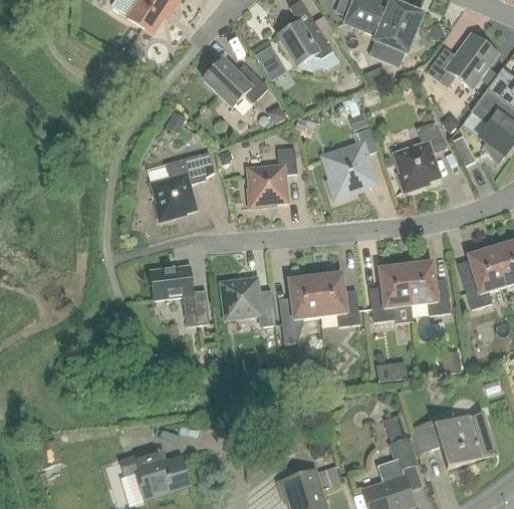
[(112,0),(110,3),(110,6),(126,16),(153,34),(163,18),(170,8),(173,10),(179,0),(112,0)]
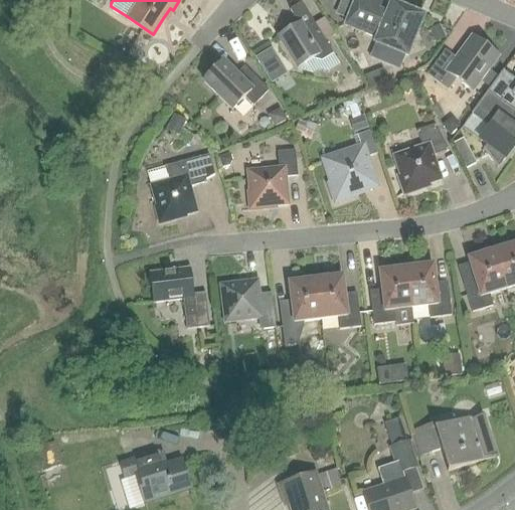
[(298,21),(279,33),(298,65),(312,56),(321,58),(333,51),(325,38),(315,21),(301,0),(290,7),(298,21)]
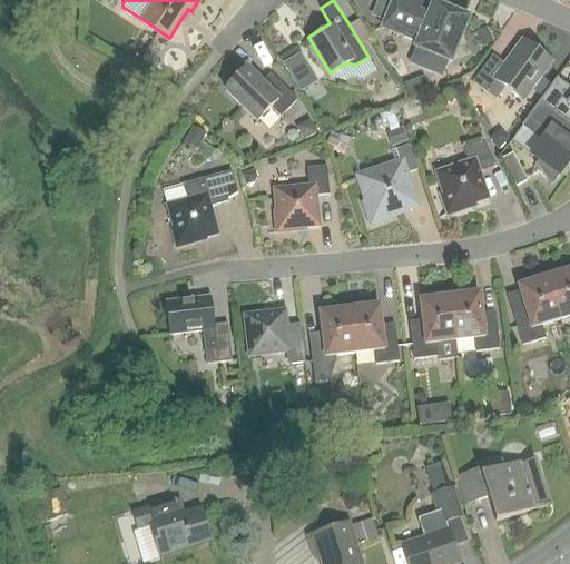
[(384,18),(382,25),(416,39),(414,45),(450,59),(469,15),(433,0),(428,12),(419,9),(421,3),(413,0),(392,0),(391,2),(384,18)]
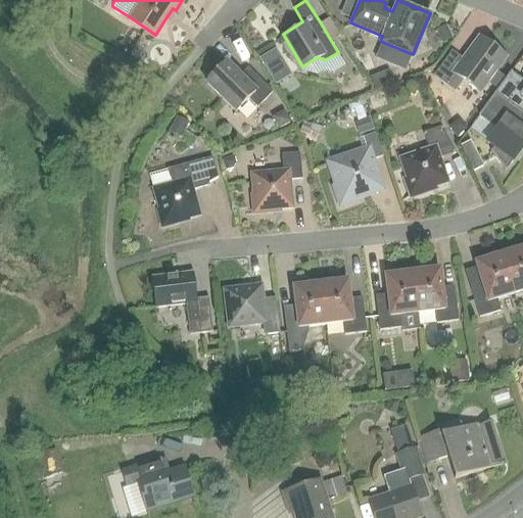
[(506,54),(479,34),(463,56),(452,48),(433,73),(455,88),(463,78),(479,90),(506,54)]
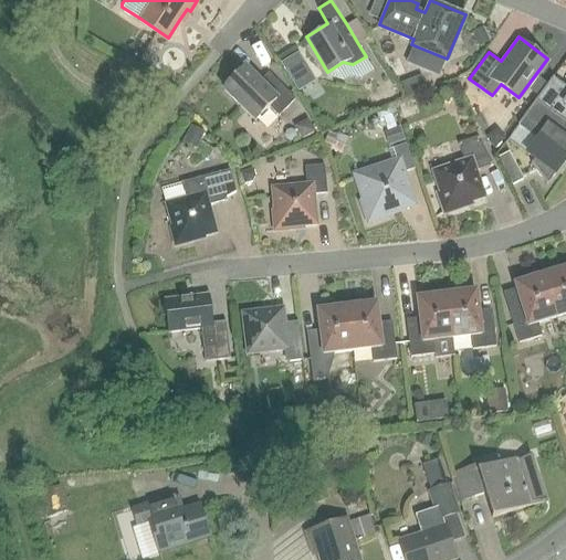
[(297,49),(281,60),(297,87),(315,77),(297,49)]
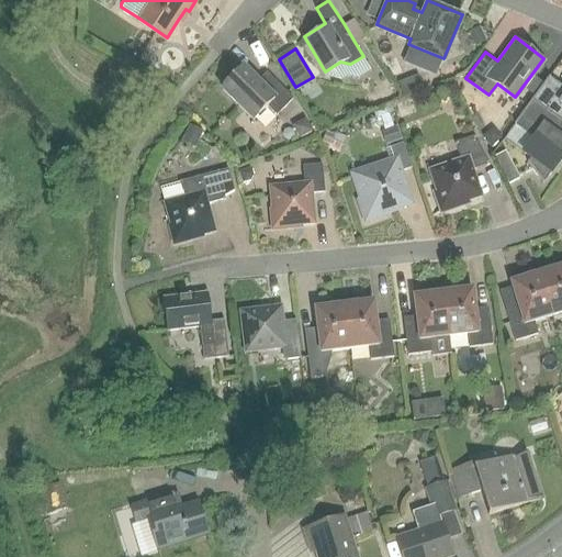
[(276,112),(293,96),(269,73),(260,81),(243,65),(222,86),(254,118),(267,103),(276,112)]
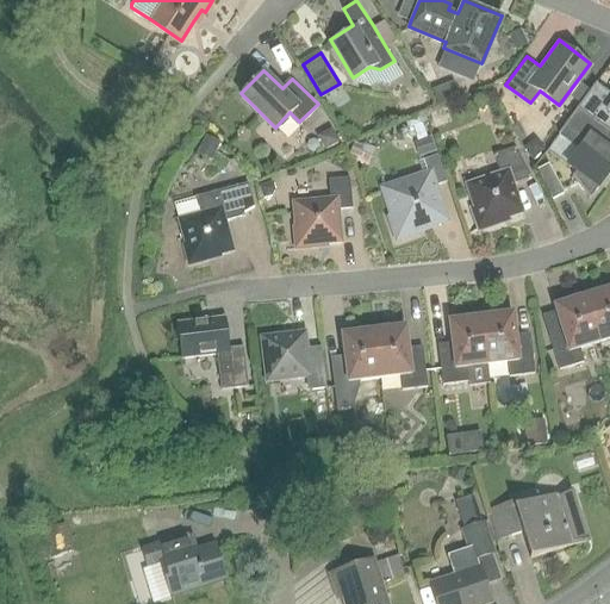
[(609,129),(609,89),(595,80),(577,105),(609,129)]
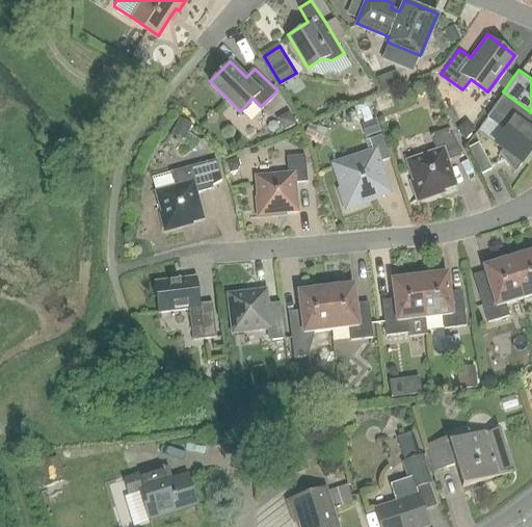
[(531,112),(503,91),(486,114),(505,128),(496,142),(502,147),(499,151),(513,170),(531,145),(531,112)]
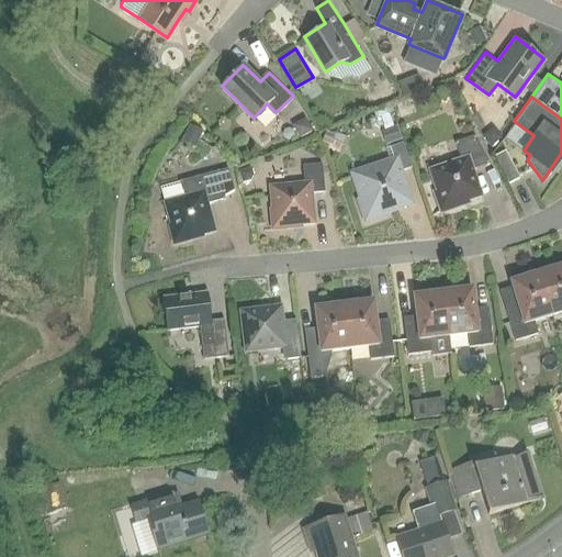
[(305,114),(292,122),(299,135),(313,127),(305,114)]
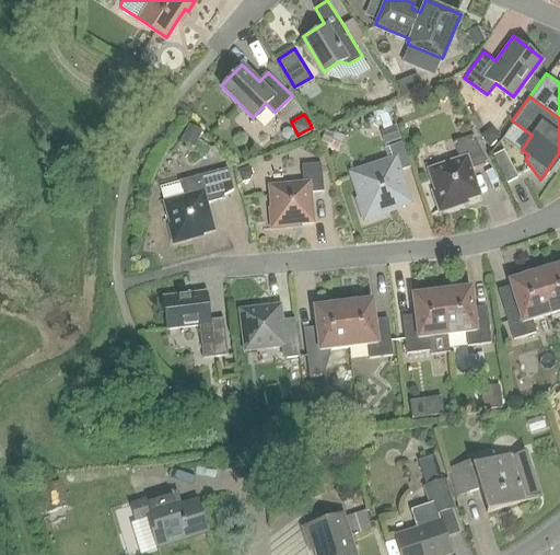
[(188,120),(183,133),(196,139),(202,127),(188,120)]
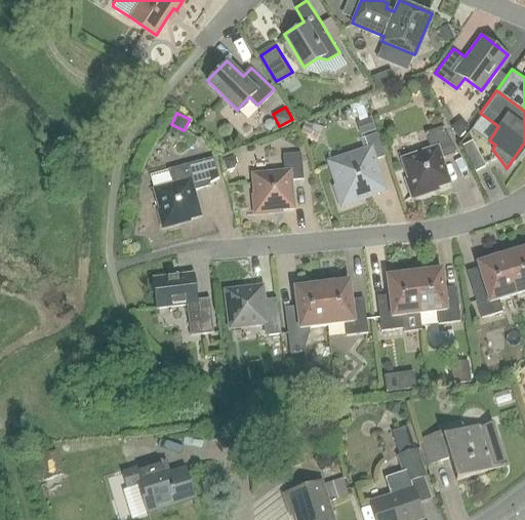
[(367,115),(360,118),(365,130),(375,126),(371,114),(367,115)]
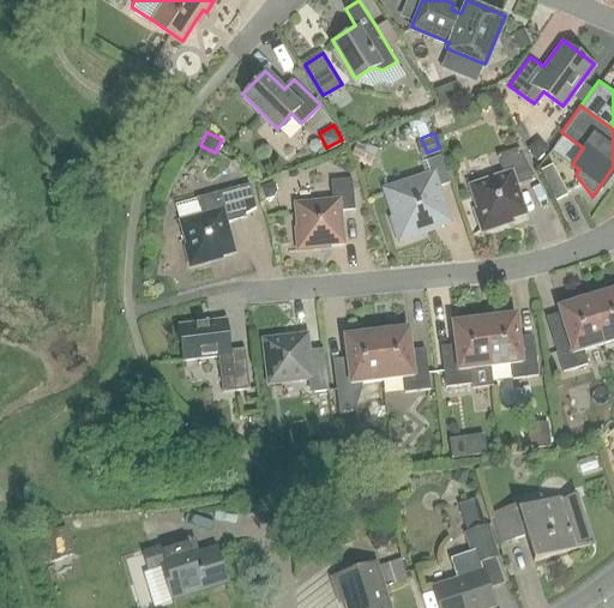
[(539,134),(527,144),(536,155),(548,145),(539,134)]
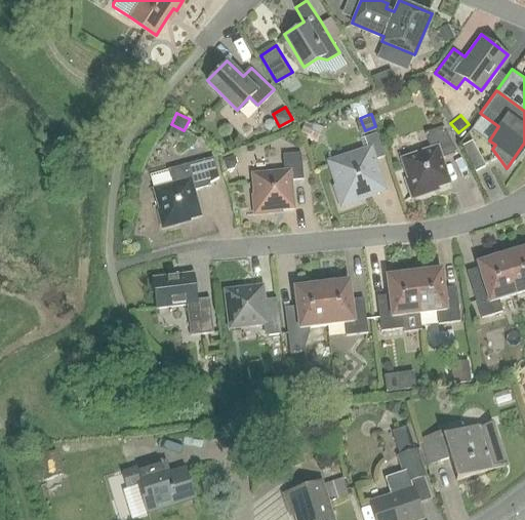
[(456,151),(443,124),(425,130),(431,147),(401,156),(407,176),(405,176),(411,196),(438,187),(438,184),(449,181),(441,156),(456,151)]
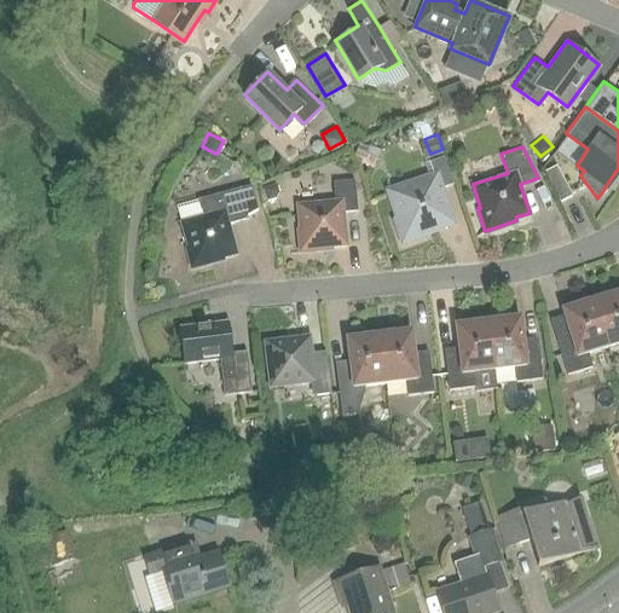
[(394,217),(403,241),(427,232),(424,229),(451,219),(439,186),(452,181),(444,154),(429,158),(434,174),(389,190),(398,215),(394,217)]
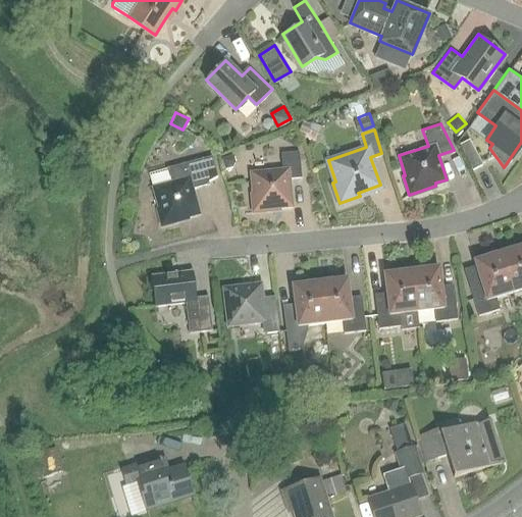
[(481,162),(472,143),(469,137),(458,142),(470,167),(481,162)]
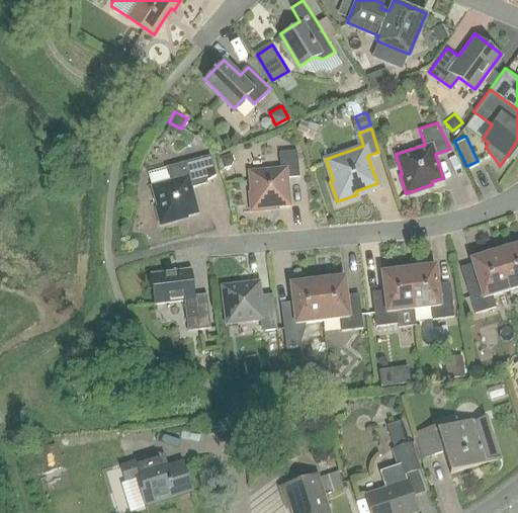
[(250,209),(267,207),(267,205),(289,203),(287,176),(299,174),(296,149),(278,150),(280,166),(249,169),(251,190),(249,190),(250,209)]
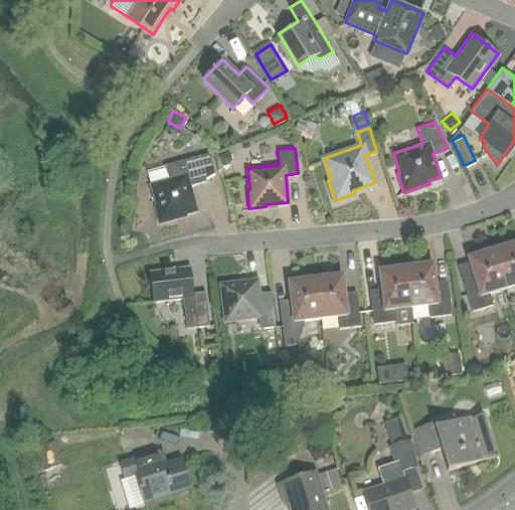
[(229,150),(219,154),(222,164),(229,162),(231,157),(229,150)]
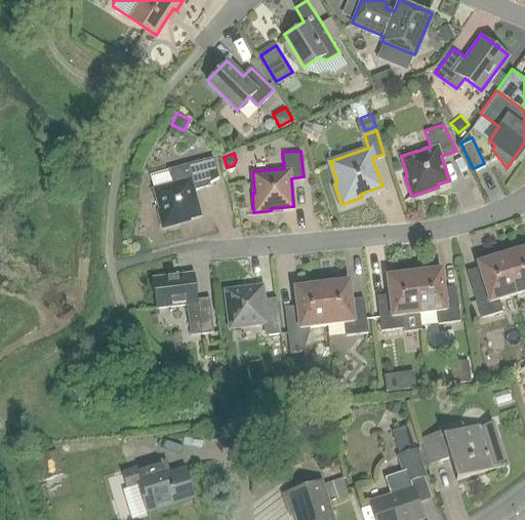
[(159,207),(157,208),(162,227),(179,222),(178,220),(201,213),(194,188),(210,184),(209,181),(218,174),(213,155),(167,167),(171,182),(154,187),(159,207)]
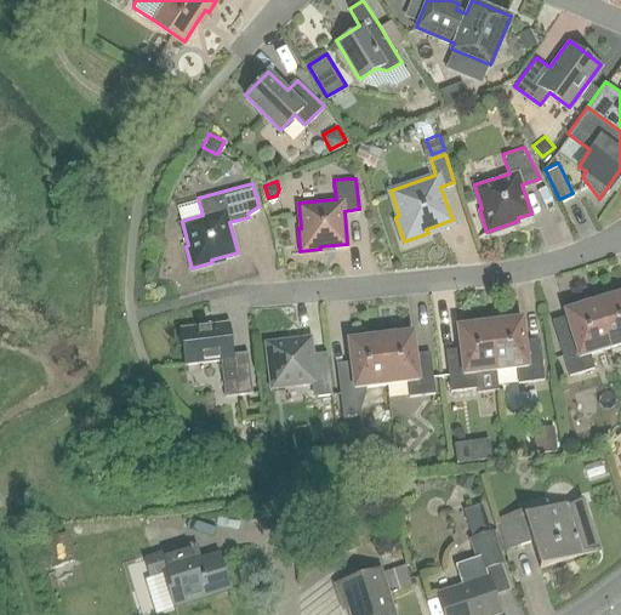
[(620,290),(594,299),(609,346),(620,341),(620,290)]
